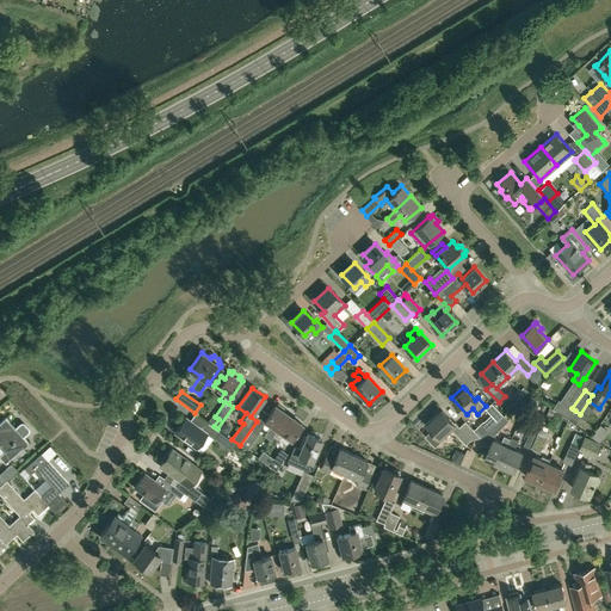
[(575,411),(572,408),(561,401),(560,400),(554,409),(568,419),(575,411)]
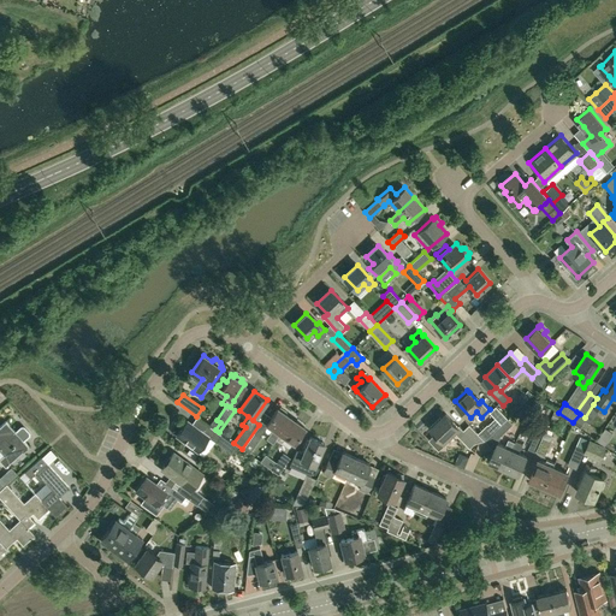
[(280,433),(291,418),(285,413),(286,410),(280,407),(279,408),(278,408),(266,424),(262,420),(259,425),(242,449),(249,454),(261,437),(260,437),(268,425),(273,428),(266,439),(272,444),(276,439),(280,433)]
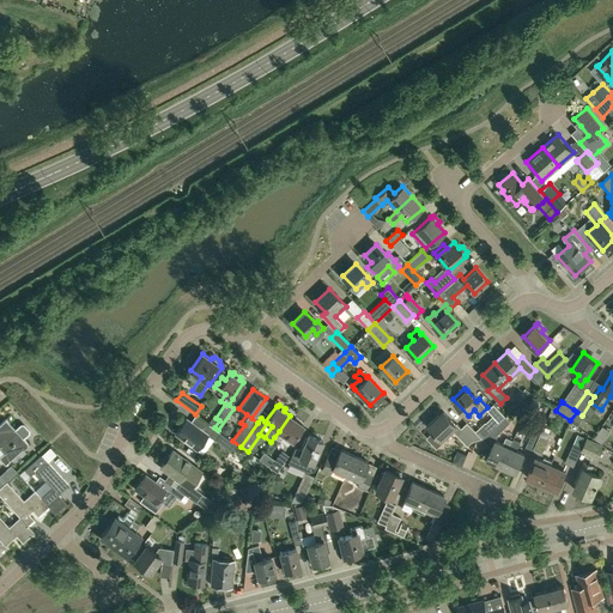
[(492,430),(505,417),(495,405),(487,410),(493,416),(486,424),(492,430)]
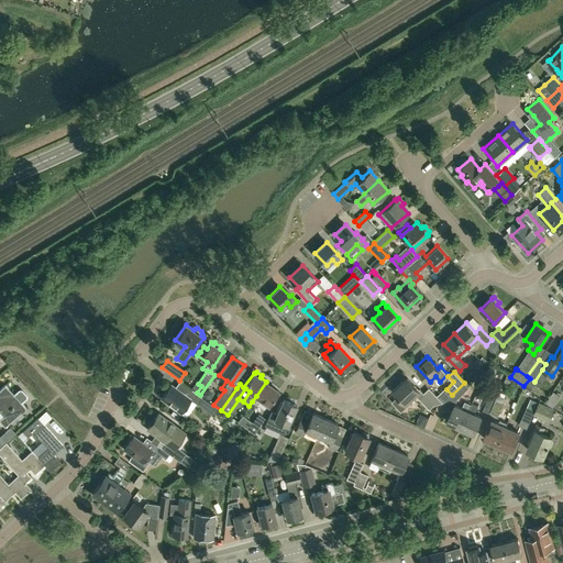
[(408,405),(407,404),(416,395),(430,409),(433,405),(443,403),(429,387),(423,393),(420,388),(419,389),(408,377),(394,390),(398,396),(393,401),(401,411),(408,405)]
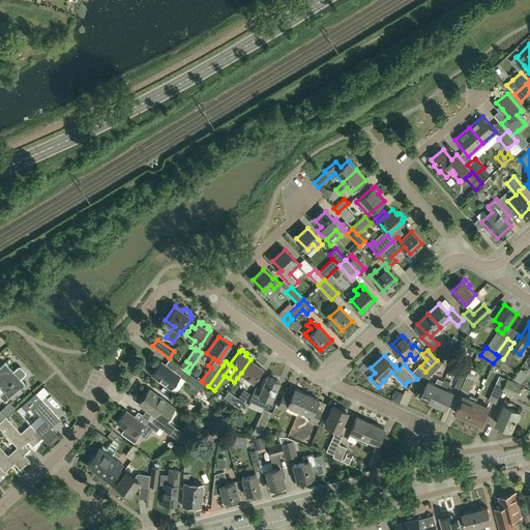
[(245,376),(253,381),(262,367),(251,359),(241,373),(237,378),(242,381),(245,376)]
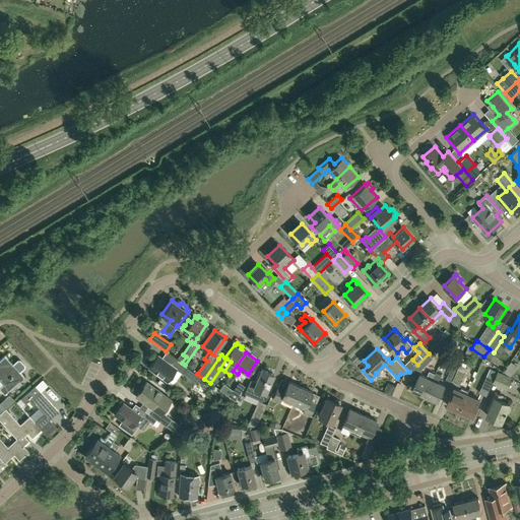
[(421,369),(433,358),(429,353),(417,365),(421,369)]
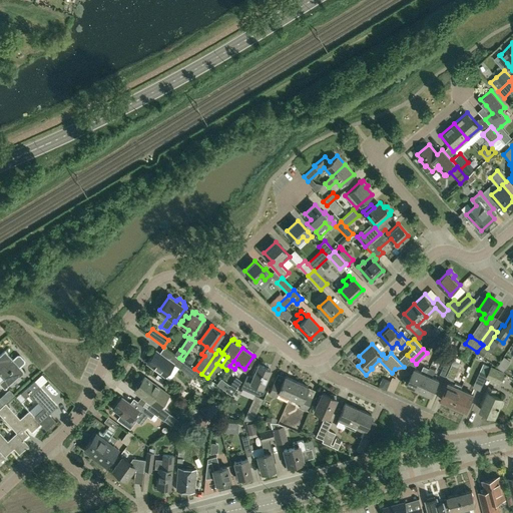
[(172,353),(168,359),(156,350),(146,363),(164,376),(173,363),(179,368),(184,361),(182,360),(179,358),(172,353)]
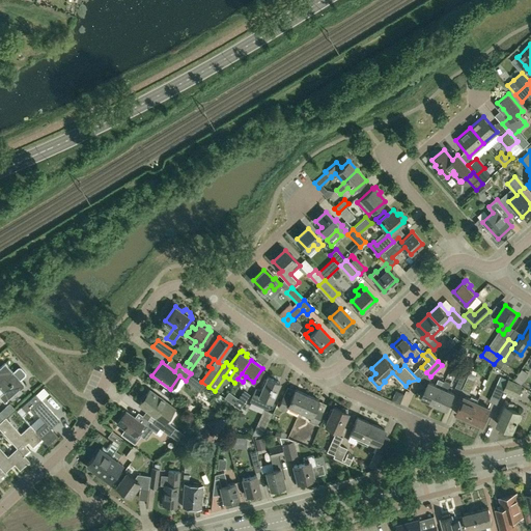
[(0,397),(4,402),(24,385),(20,380),(25,374),(25,372),(20,367),(18,367),(12,371),(4,363),(0,366),(0,379),(3,376),(10,384),(9,385),(10,386),(0,394),(0,397)]
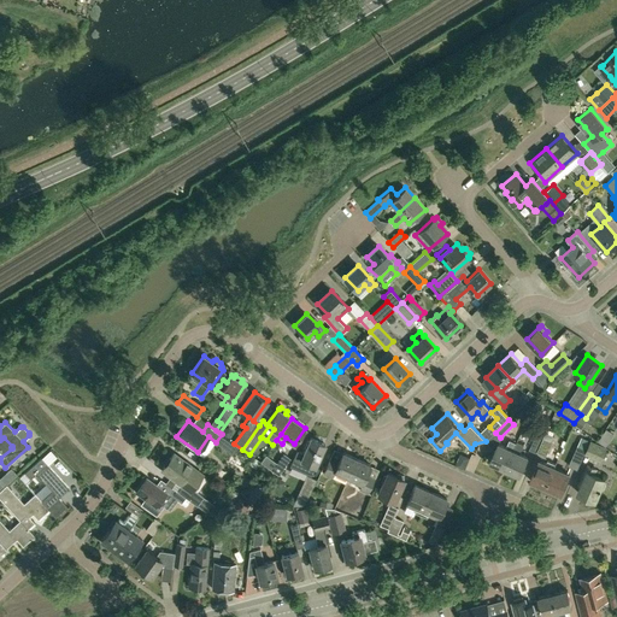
[(519,439),(527,442),(530,433),(523,429),(519,439)]
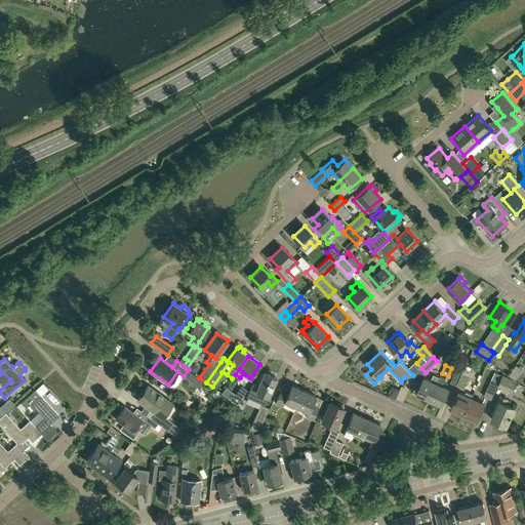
[(465,368),(462,372),(457,385),(465,388),(472,371),(465,368)]
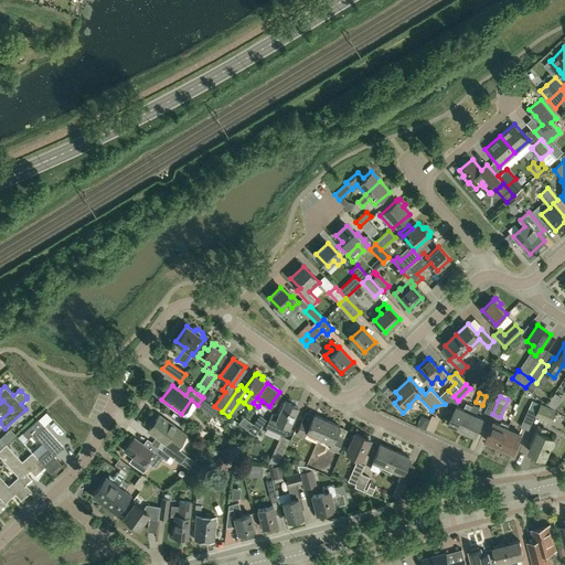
[(492,414),(498,401),(491,397),(484,412),(491,415),(492,414)]
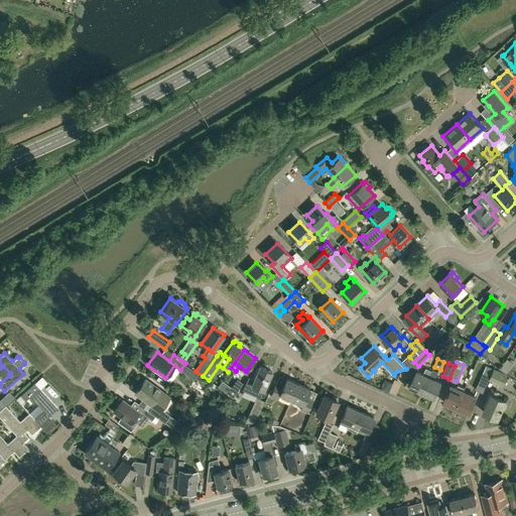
[(260,397),(263,389),(272,371),(260,366),(252,384),(258,387),(255,395),(260,397)]
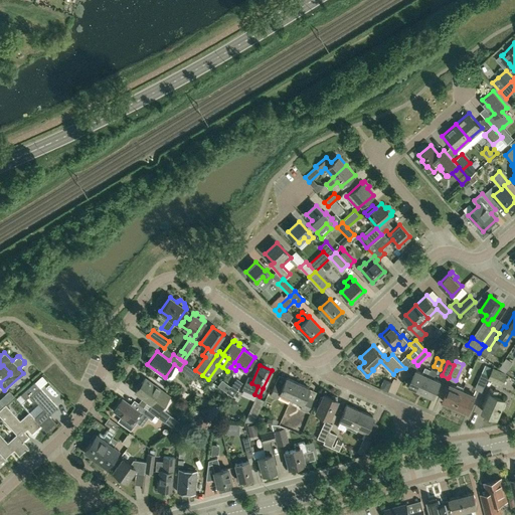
[(482,392),(488,379),(493,368),(486,365),(475,389),(482,392)]
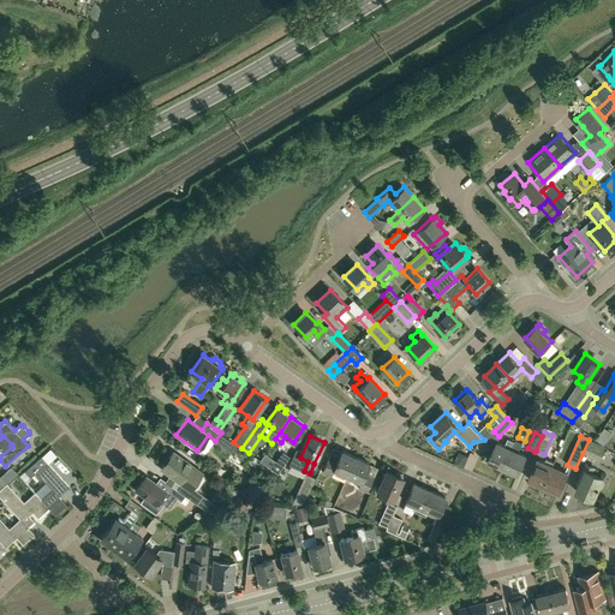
[(489,460),(503,467),(515,442),(508,440),(506,446),(497,442),(489,460)]
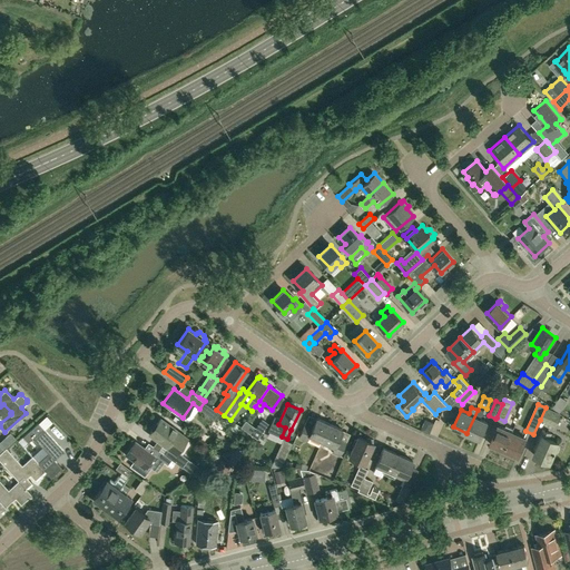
[(480,439),(488,422),(481,419),(484,411),(479,408),(478,410),(467,433),(480,439)]
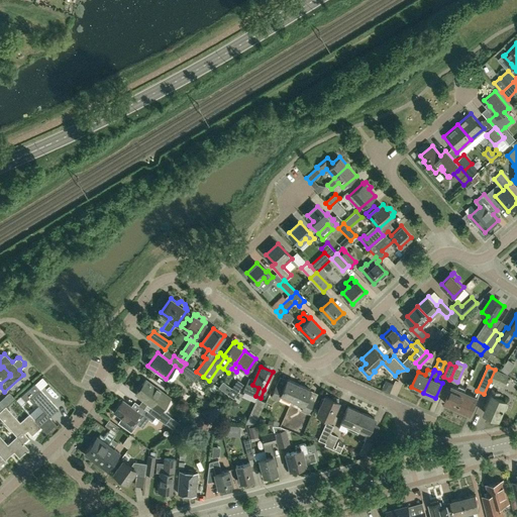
[(495,370),(490,381),(503,386),(507,376),(495,370)]
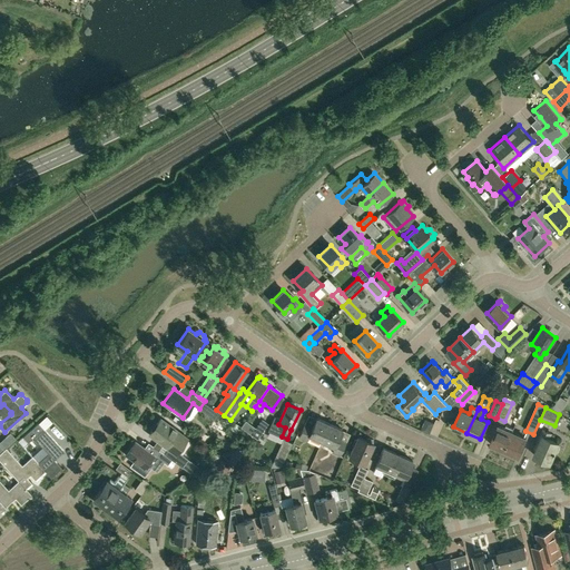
[(310,434),(322,441),(330,423),(317,418),(313,426),(305,423),(300,436),(307,440),(310,434)]
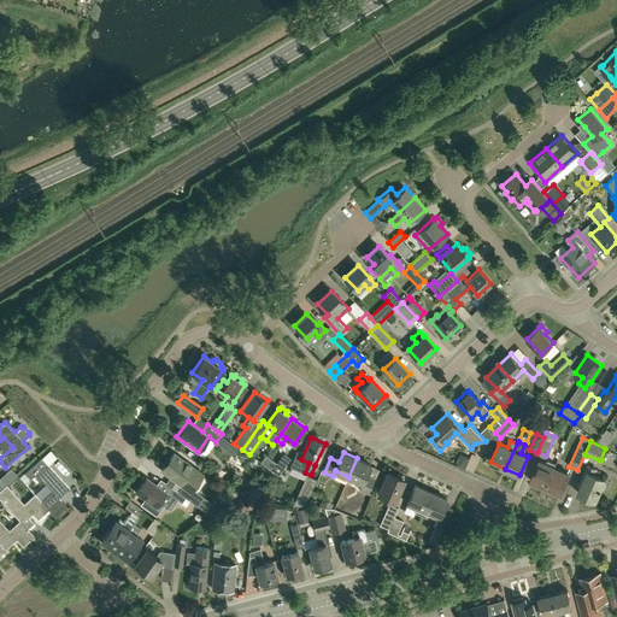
[(170,476),(165,483),(186,497),(198,505),(204,497),(193,488),(203,474),(191,465),(192,464),(187,460),(187,462),(174,453),(162,469),(170,476)]
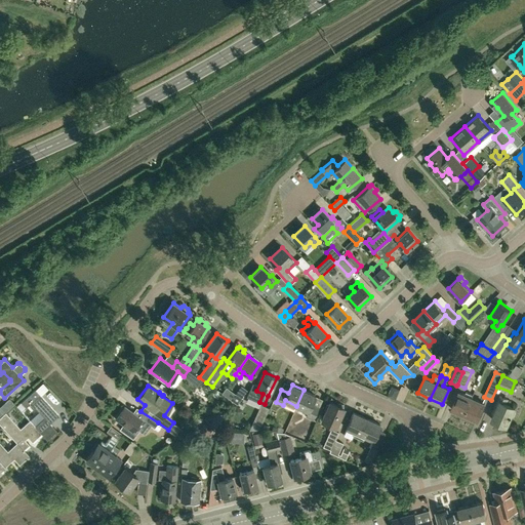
[(246,390),(241,387),(231,401),(236,404),(246,390)]
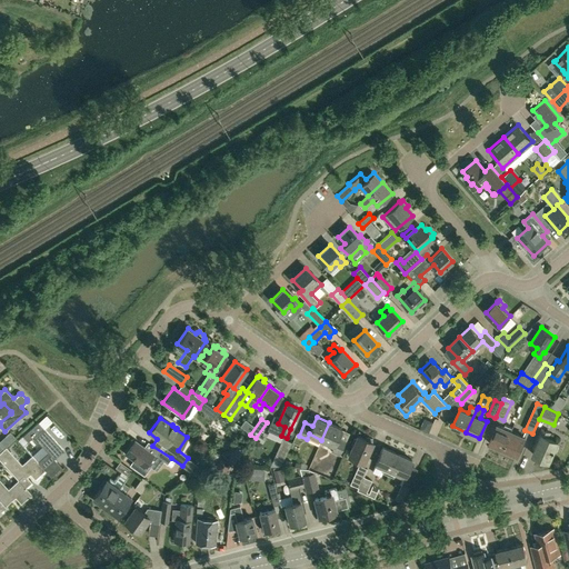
[(339,455),(348,436),(340,432),(342,428),(329,422),(321,440),(335,446),(332,451),(339,455)]
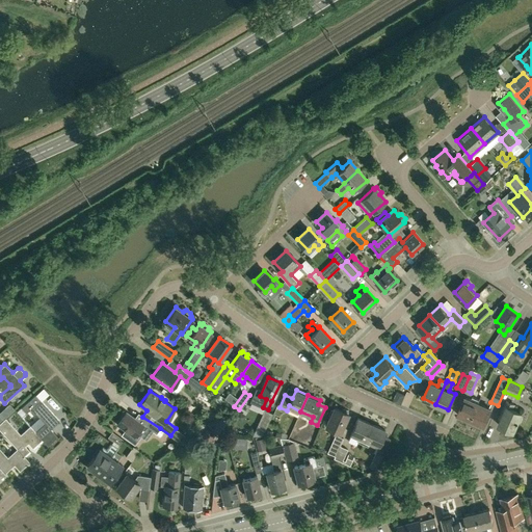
[(466,397),(457,414),(471,420),(478,402),(479,400),(472,397),(471,399),(466,397)]
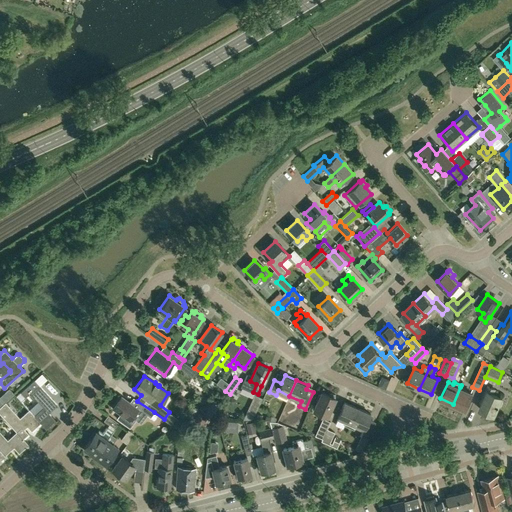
[(43,407),(34,415),(41,422),(46,428),(56,420),(49,412),(57,405),(39,384),(33,390),(28,385),(20,392),(25,397),(28,395),(32,400),(35,398),(43,407)]
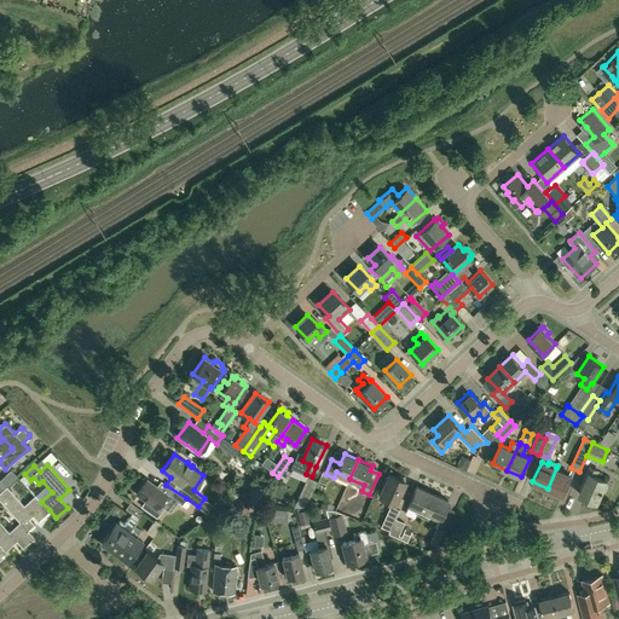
[(597,502),(607,480),(596,475),(599,470),(589,467),(583,481),(585,482),(580,495),(597,502)]
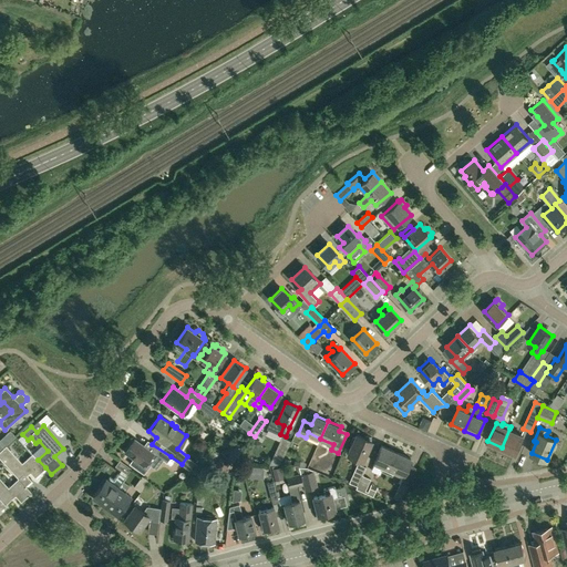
[(515,454),(524,435),(509,429),(502,447),(515,454)]
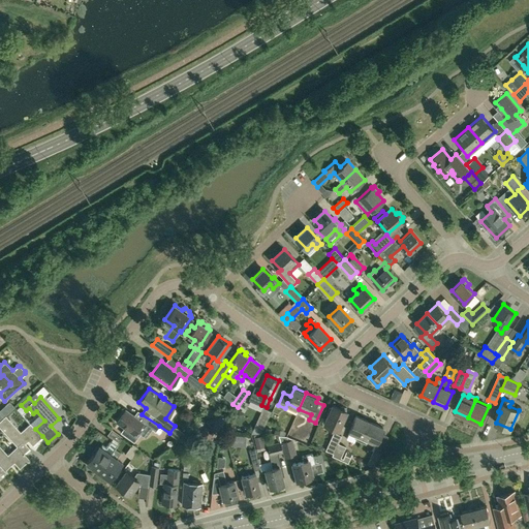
[(9,401),(4,406),(9,411),(14,406),(9,401)]
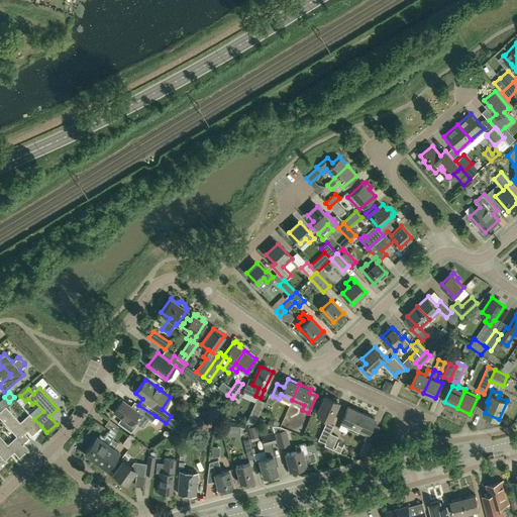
[(332,398),(332,399),(325,396),(316,413),(330,420),(339,402),(338,402),(339,401),(338,399),(334,397),(332,398)]
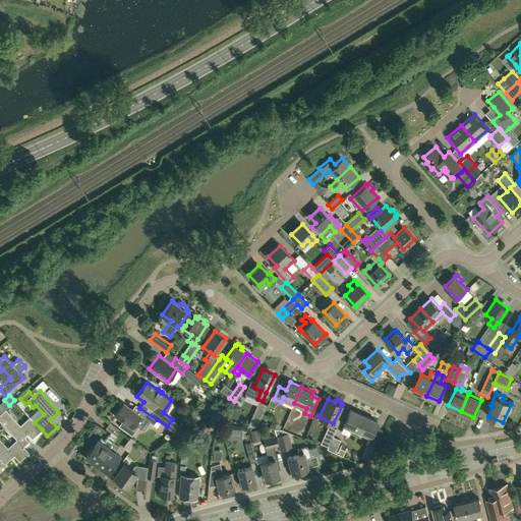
[(259,421),(267,405),(259,401),(251,418),(259,421)]
